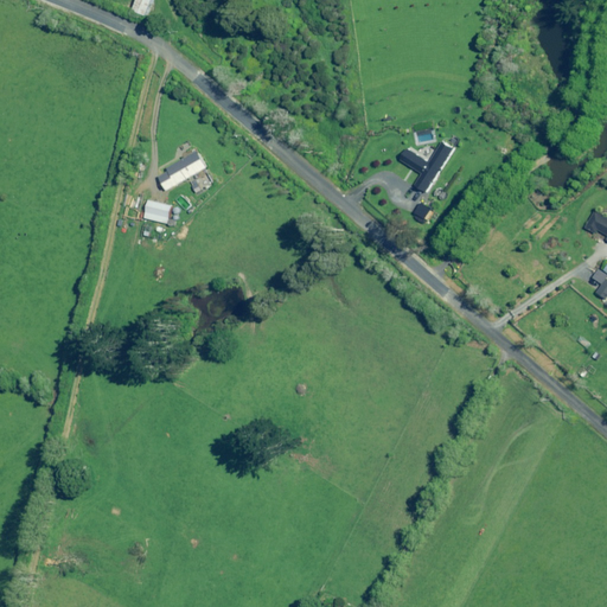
[(149,1),(147,0),(133,0),(128,11),(142,17),(149,1)]
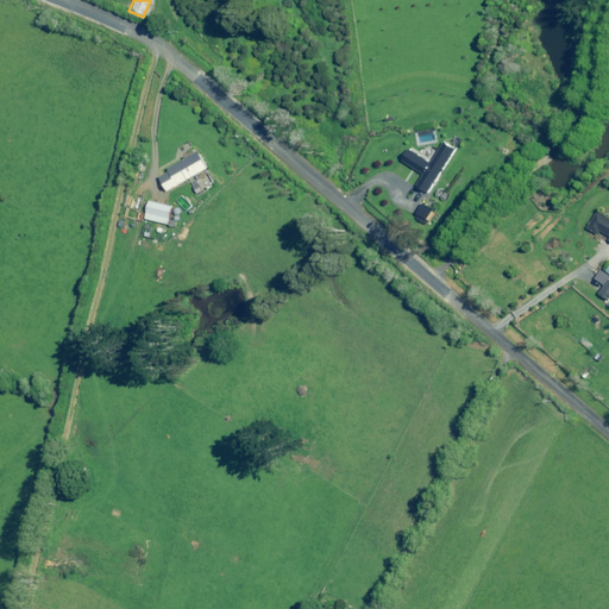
[(424,193),(453,150),(440,140),(426,161),(406,148),(397,161),(419,176),(413,186),(424,193)]
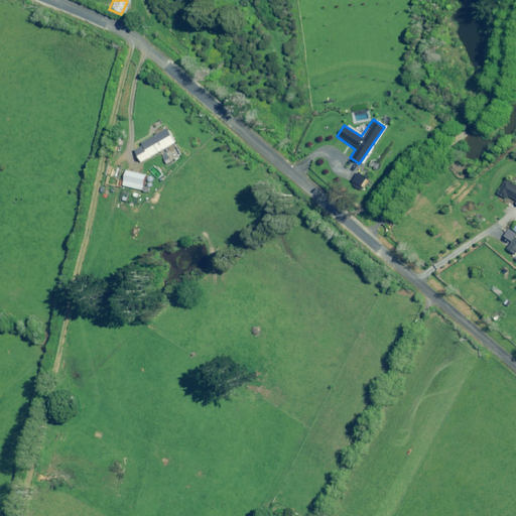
[(172,141),(165,128),(129,147),(135,160),(172,141)]
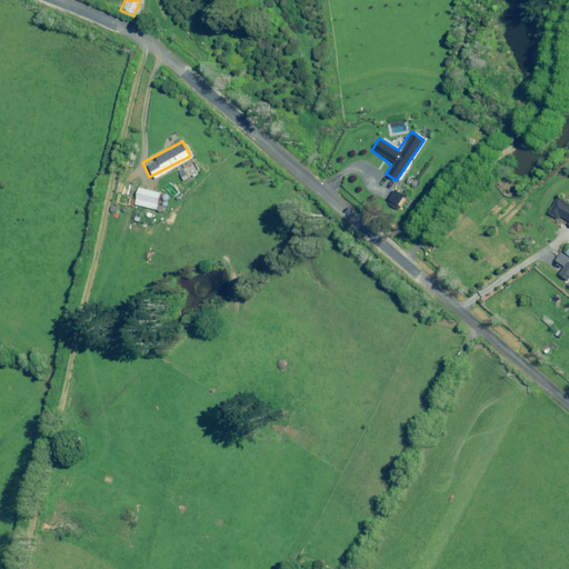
[(157,191),(137,187),(132,205),(153,209),(157,191)]
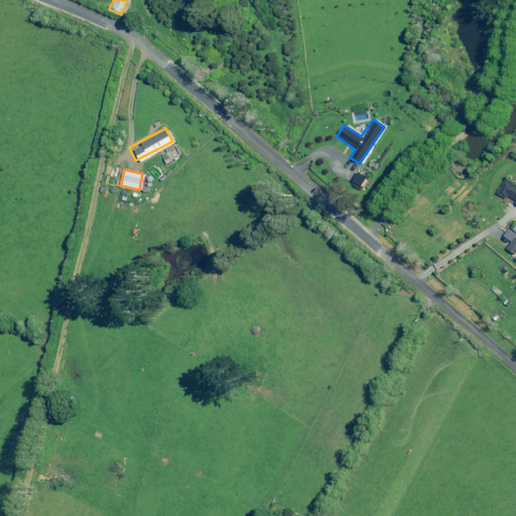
[(363,177),(355,171),(348,182),(356,188),(363,177)]
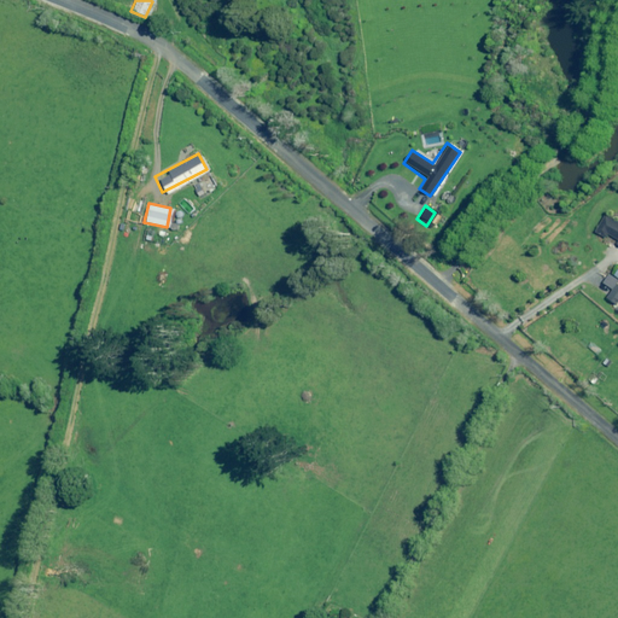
[(606,237),(617,243),(617,268),(617,270),(617,269),(617,225),(601,215),(590,233),(604,242),(606,237)]
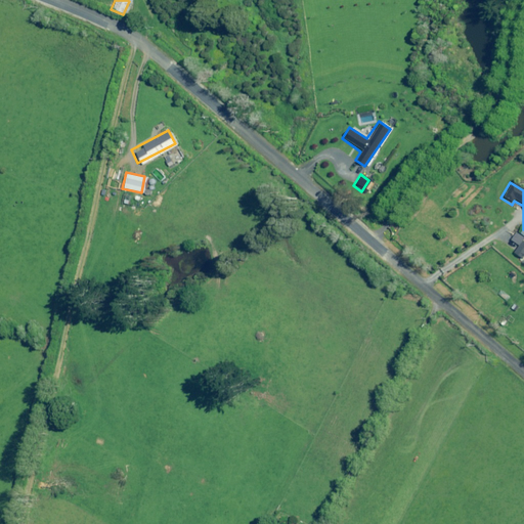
[(523,253),(523,244),(520,241),(510,253),(518,260),(523,253)]
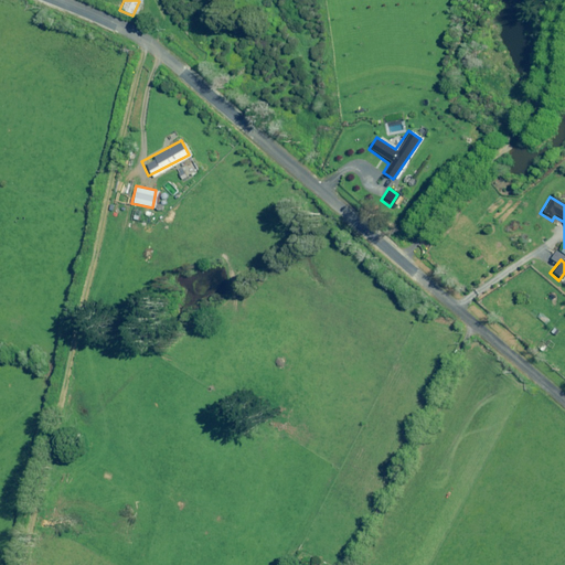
All buildings are outlined.
